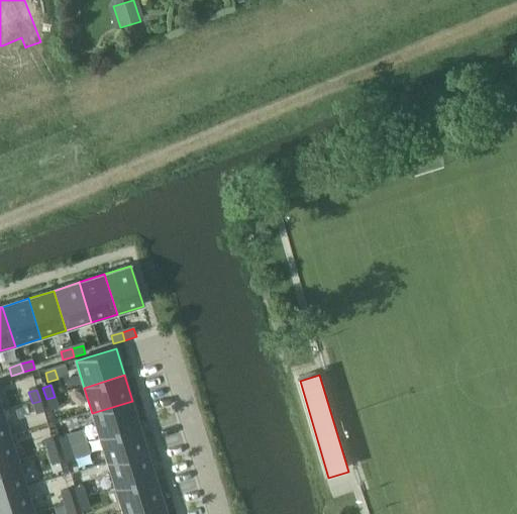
[(55,397),(46,399),(49,411),(58,408),(55,397)]
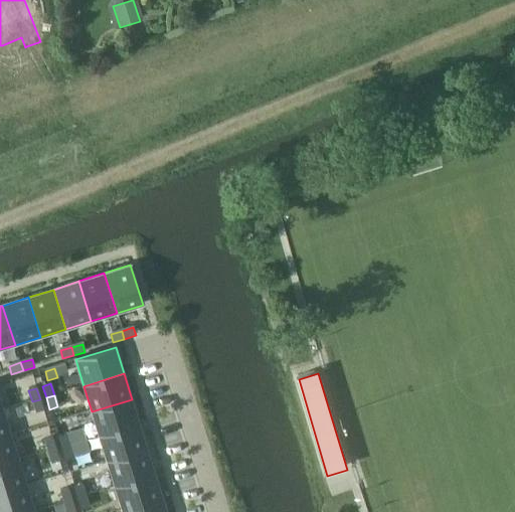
[(40,399),(32,401),(35,413),(43,410),(40,399)]
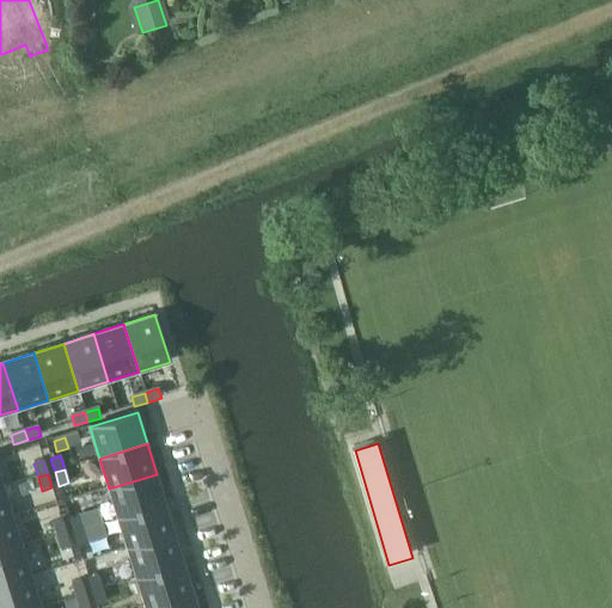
[(157,474),(109,489),(118,519),(165,504),(157,474)]
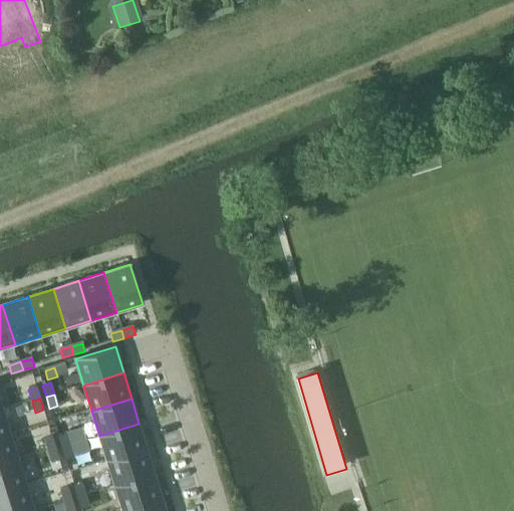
[(2,411),(0,411),(0,438),(10,436),(2,411)]
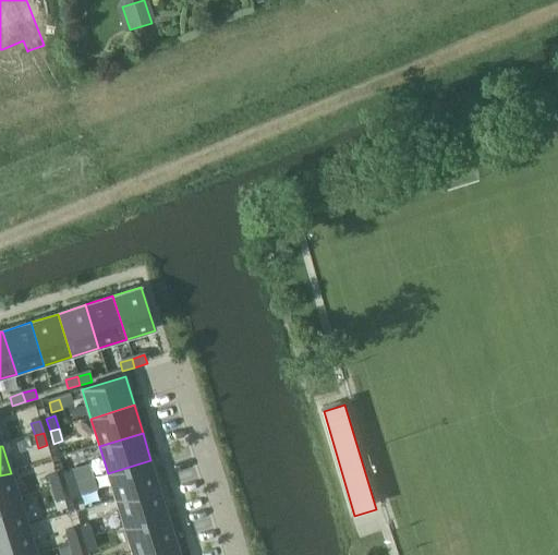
[(150,460),(108,473),(117,501),(159,487),(150,460)]
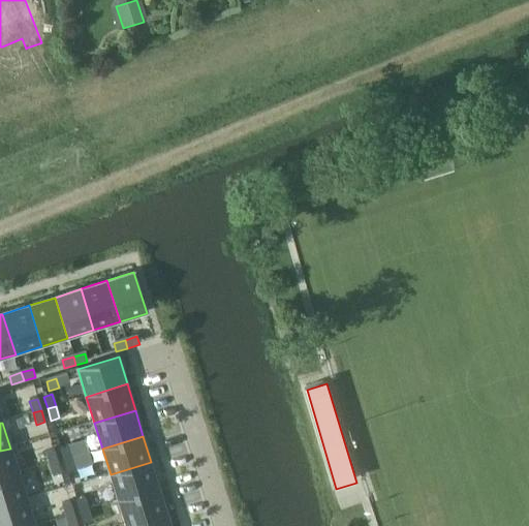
[(68,446),(60,449),(64,461),(71,458),(68,446)]
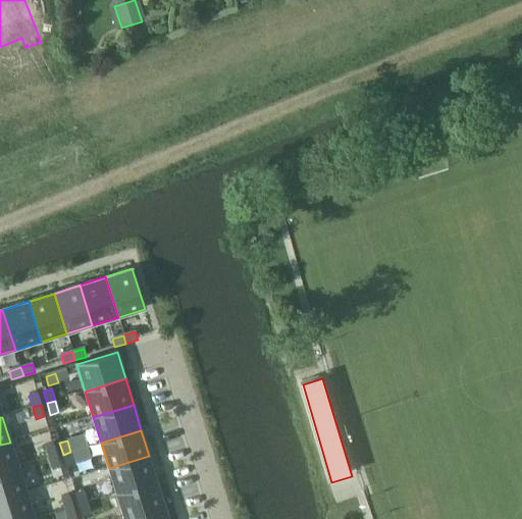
[(10,443),(0,445),(0,473),(18,468),(10,443)]
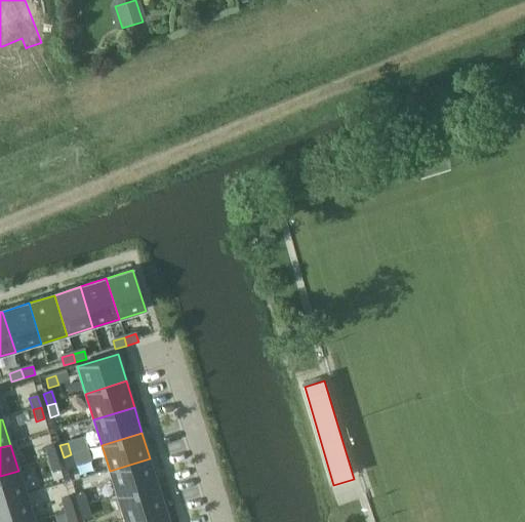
[(53,447),(45,450),(49,462),(56,458),(53,447)]
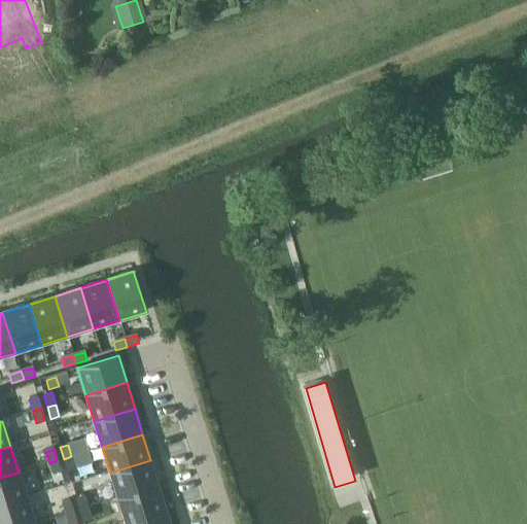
[(71,456),(64,459),(67,470),(75,468),(71,456)]
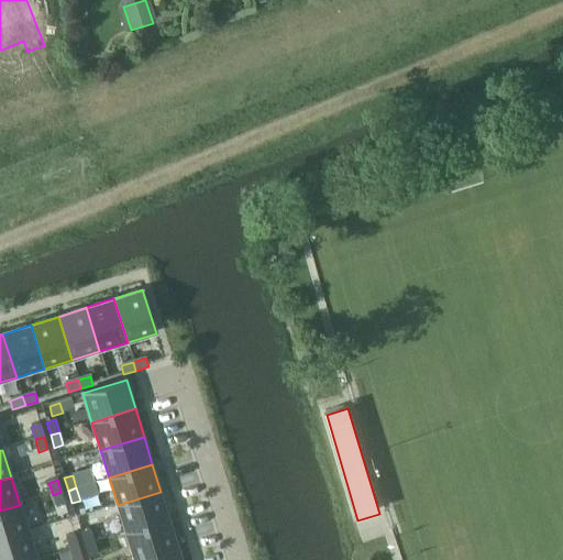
[(61,492),(53,495),(56,507),(65,505),(61,492)]
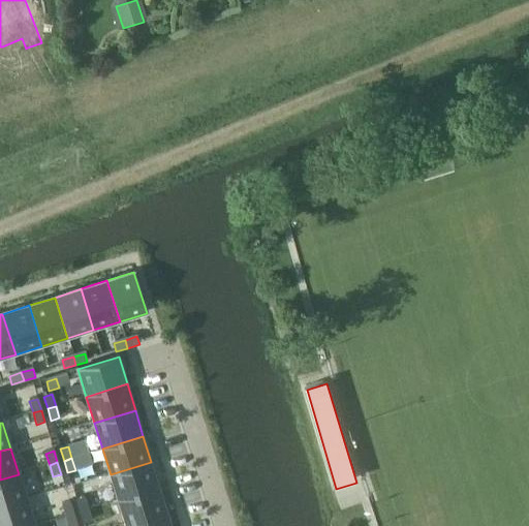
[(151,462),(111,474),(118,500),(159,488),(151,462)]
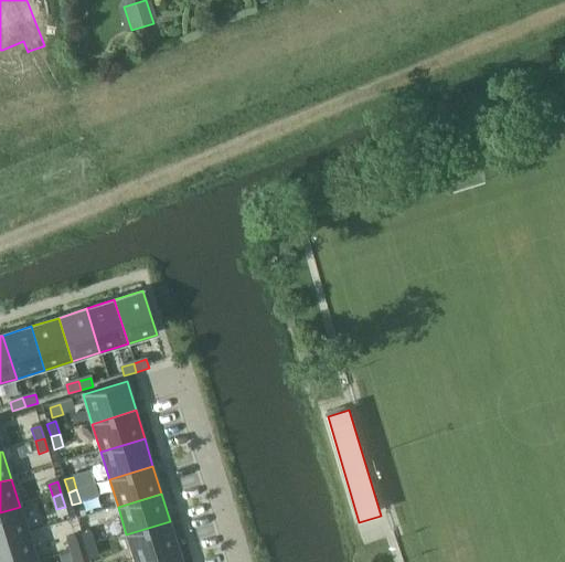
[(20,507),(0,512),(0,543),(29,534),(20,507)]
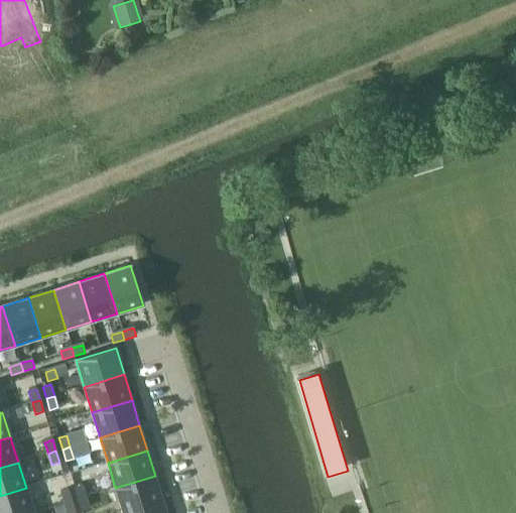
[(155,476),(115,488),(122,512),(130,512),(163,502),(155,476)]
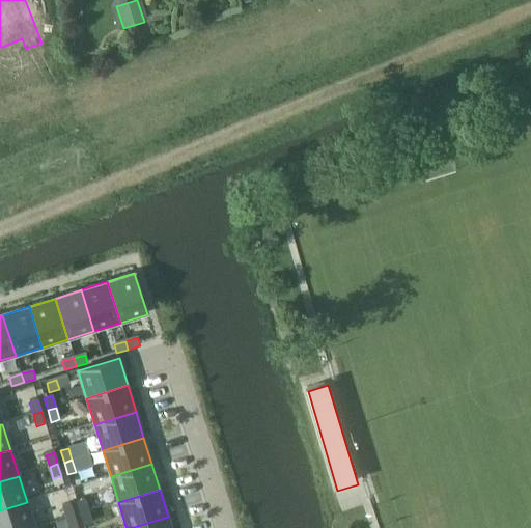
[(85,500),(77,503),(80,515),(88,512),(85,500)]
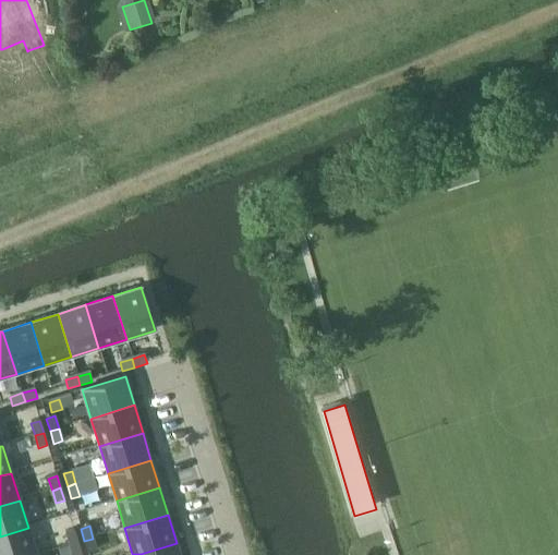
[(28,528),(0,537),(0,554),(37,554),(28,528)]
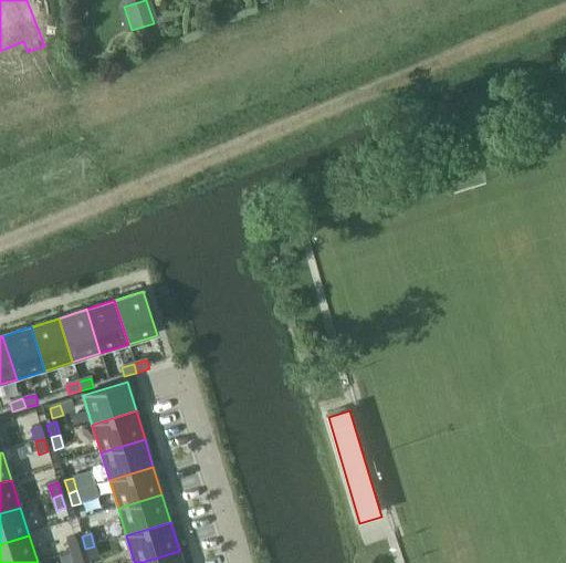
[(75,539),(66,541),(70,553),(79,551),(75,539)]
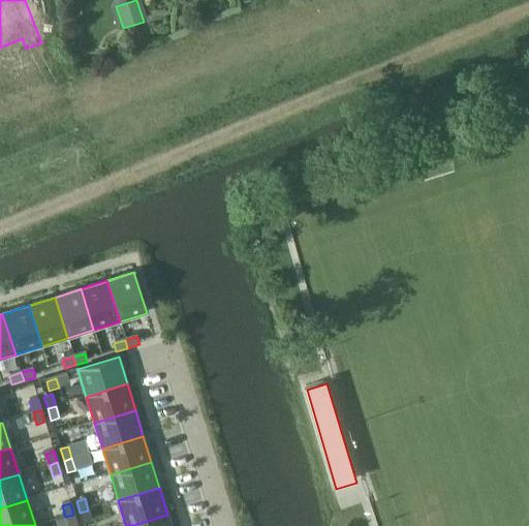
[(88,511),(80,513),(84,524),(92,522),(88,511)]
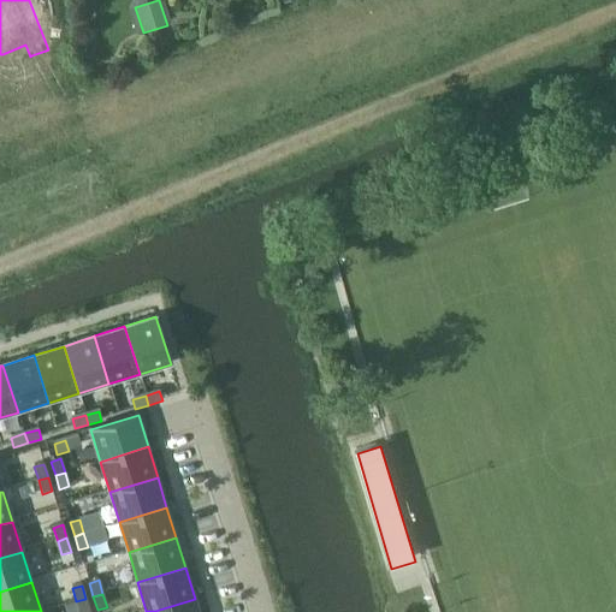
[(86,599),(76,601),(80,611),(90,611),(86,599)]
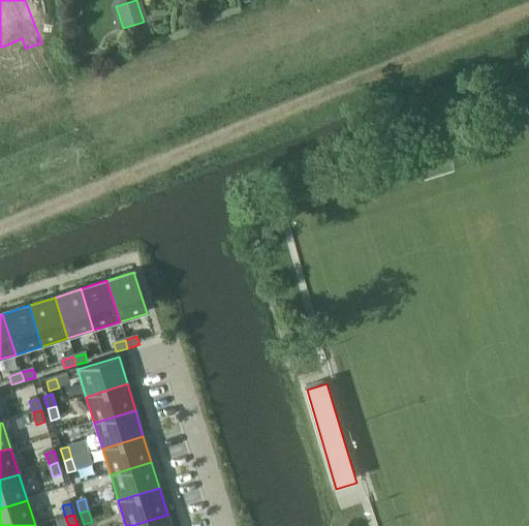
[(169,525),(167,515),(133,525),(169,525)]
